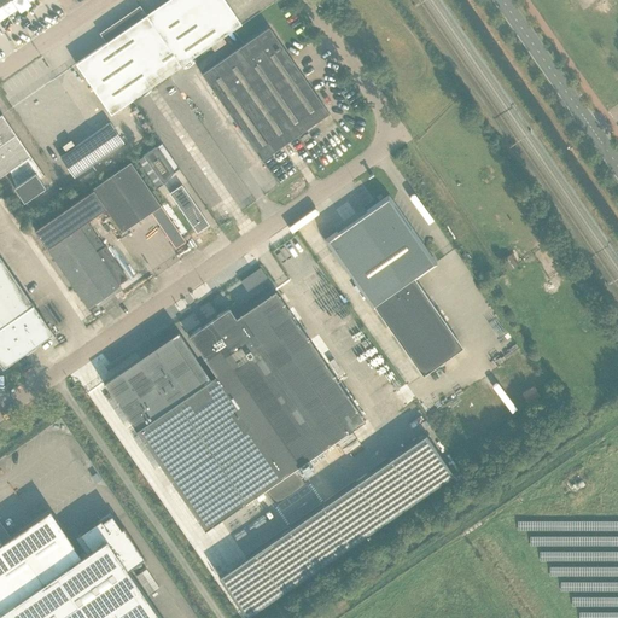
[(108,44),(77,64),(88,80),(111,114),(243,24),(225,0),(169,0),(147,16),(108,44)]
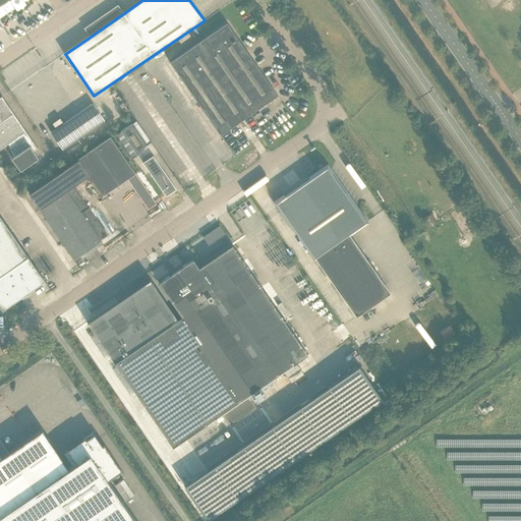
[(249,115),(277,96),(245,49),(227,22),(205,39),(171,62),(221,134),(249,115)]
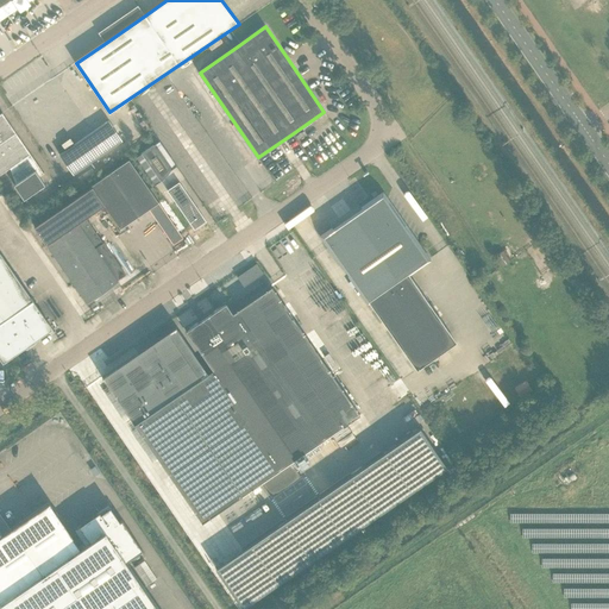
[(39,176),(44,174),(2,113),(0,114),(0,174),(11,168),(16,182),(13,184),(24,199),(45,184),(39,176)]
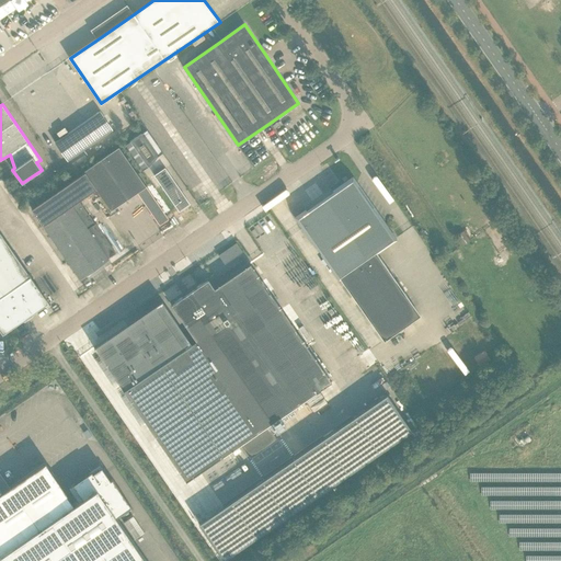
[(112,129),(100,111),(55,142),(67,160),(112,129)]
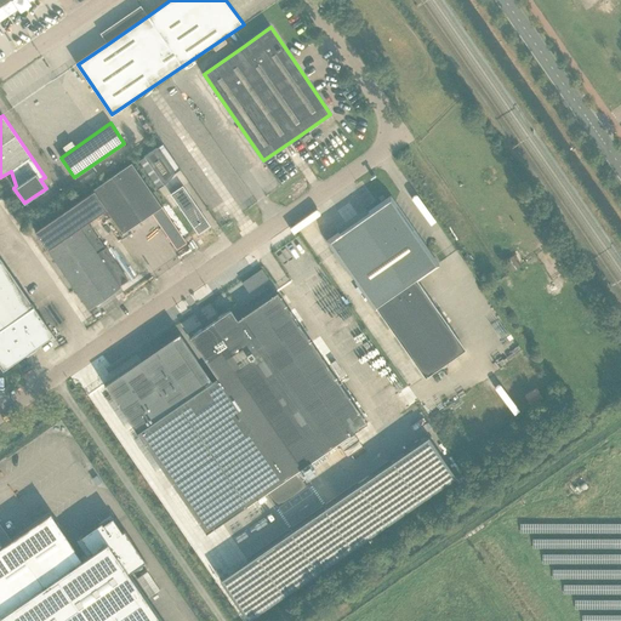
[(153,140),(158,147),(144,155),(146,157),(138,160),(158,189),(167,183),(175,174),(174,172),(180,169),(158,136),(153,140)]
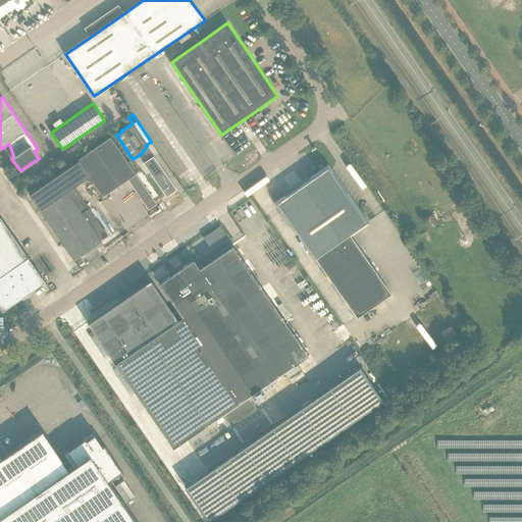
[(74,163),(86,178),(90,175),(104,196),(128,179),(149,208),(155,204),(111,137),(93,149),(94,151),(74,163)]
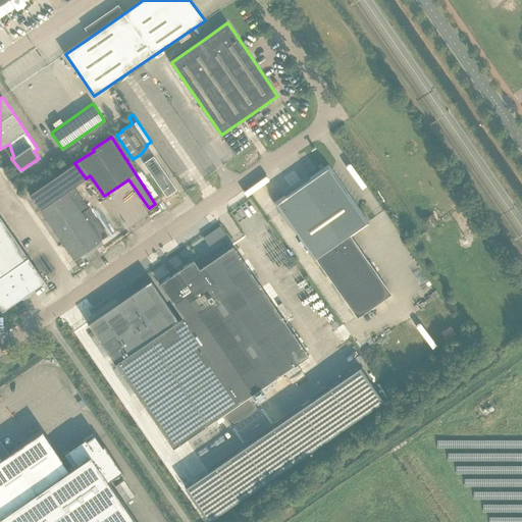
[(154,156),(144,163),(167,197),(177,190),(154,156)]
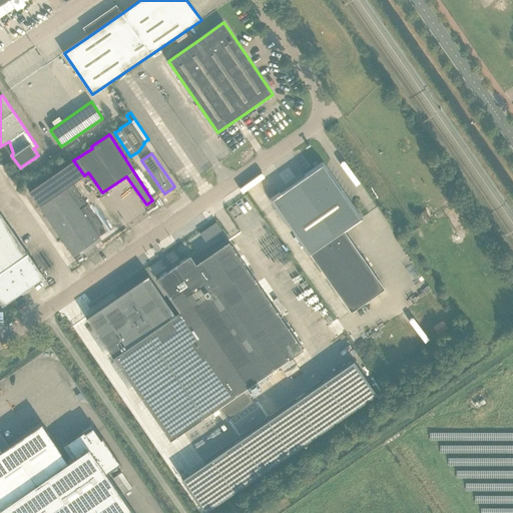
[(73,160),(30,191),(40,205),(38,207),(43,214),(45,213),(74,254),(100,236),(99,235),(106,230),(73,183),(84,175),(73,160)]
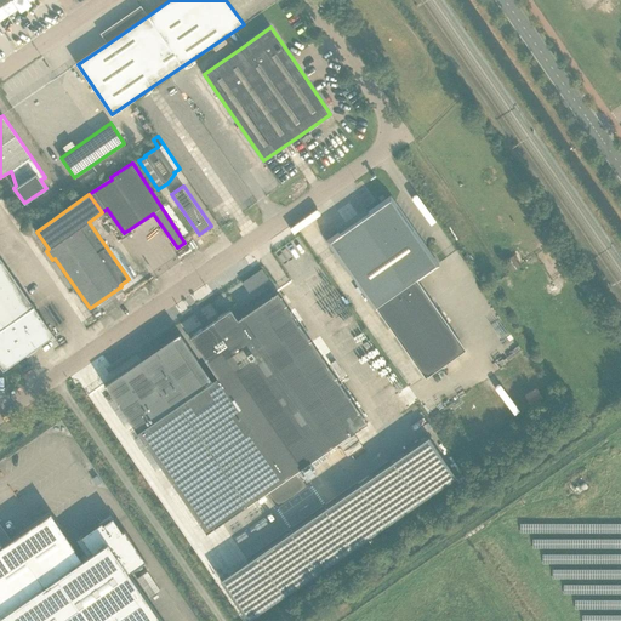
[(465,348),(416,278),(436,265),(434,262),(434,260),(432,255),(429,255),(389,198),(329,240),(375,307),(375,306),(423,376),(465,348)]
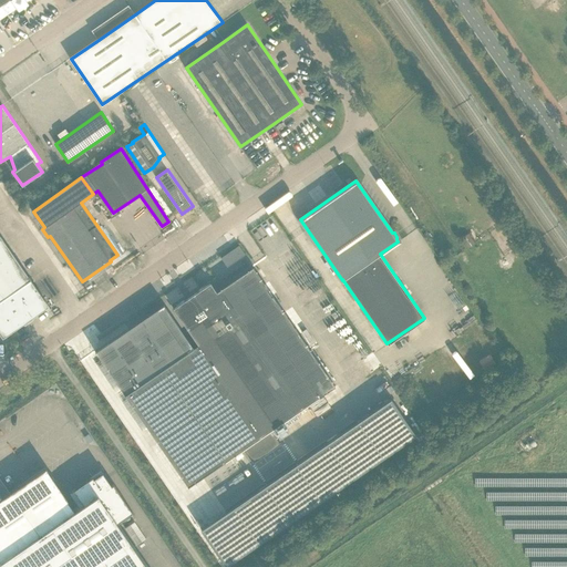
[(0,328),(4,334),(50,303),(0,232),(0,328)]
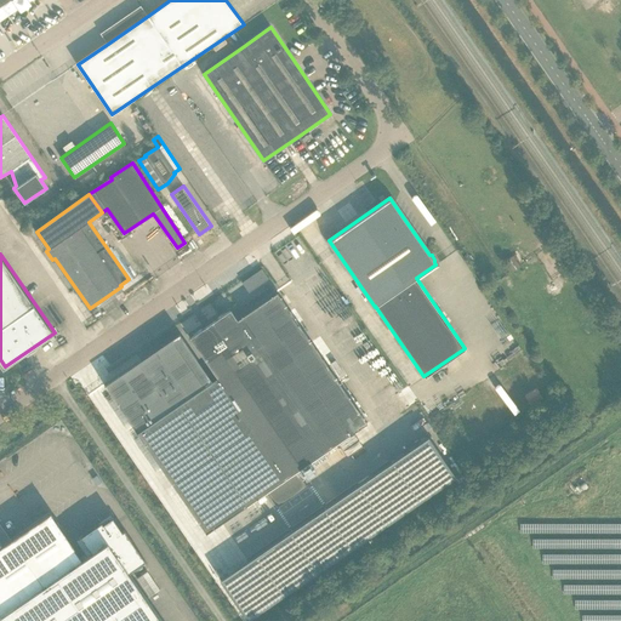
[(262,268),(255,274),(261,284),(268,278),(262,268)]
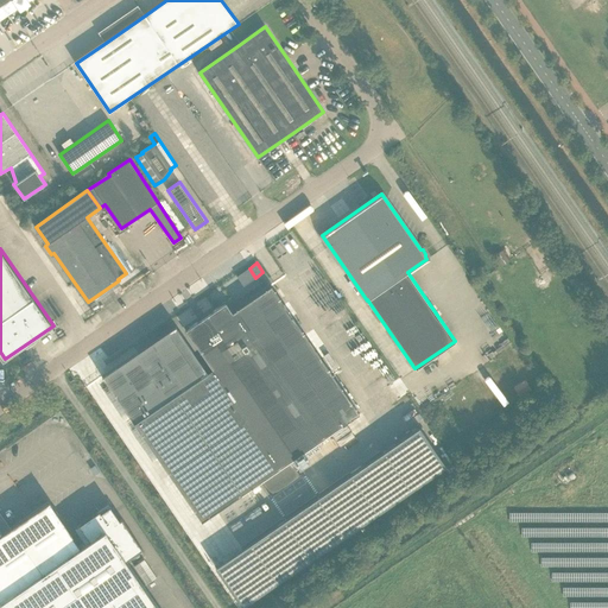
[(233,311),(226,302),(187,329),(213,367),(135,420),(202,519),(260,479),(271,493),(301,473),(291,458),(359,411),(272,284),(233,311)]
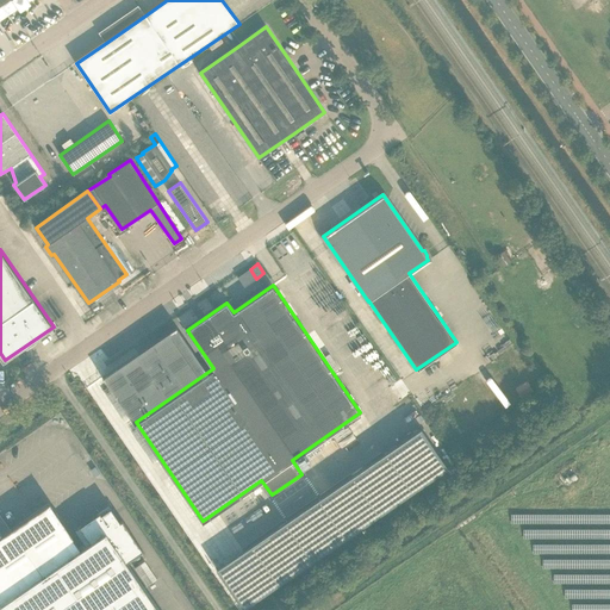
[(419,429),(216,570),(243,609),(447,468),(419,429)]
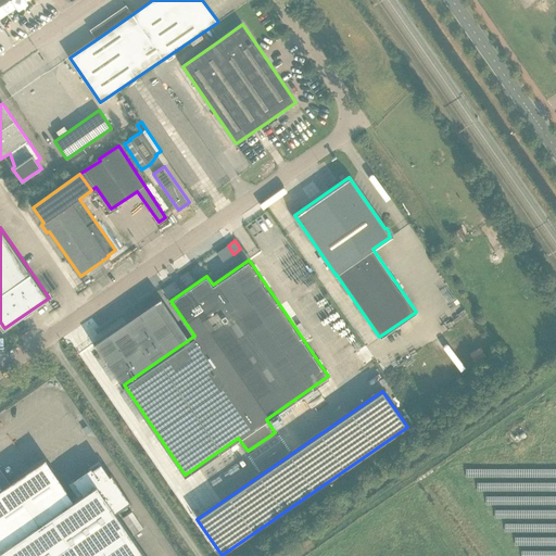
[(0,555),(148,555),(115,508),(130,498),(112,471),(110,472),(101,459),(92,465),(91,464),(73,477),(83,491),(75,495),(48,455),(0,487),(0,555)]
